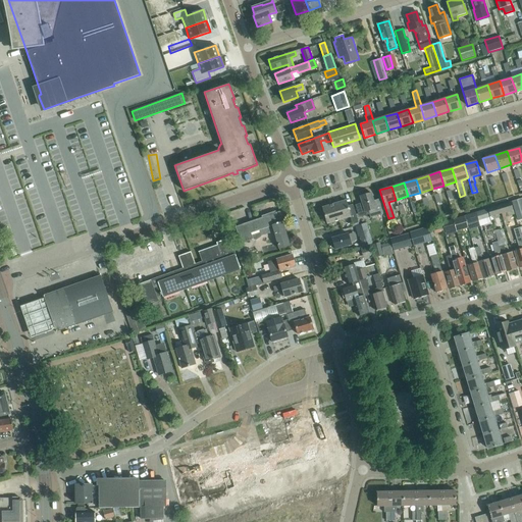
[(378,201),(374,202),(371,193),(360,196),(362,203),(355,205),(358,214),(368,211),(370,218),(378,215),(382,214),(378,201)]
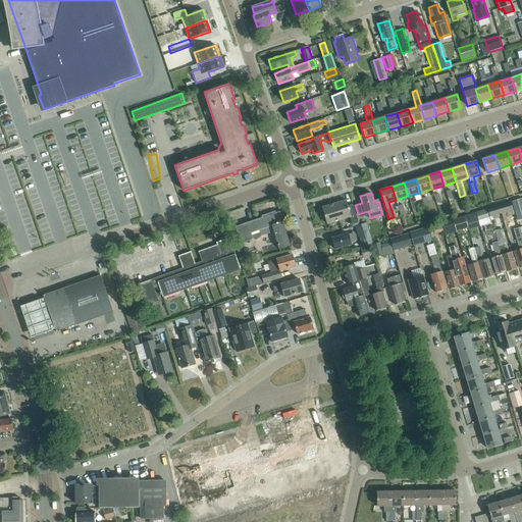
[(521,210),(521,198),(511,202),(515,213),(521,210)]
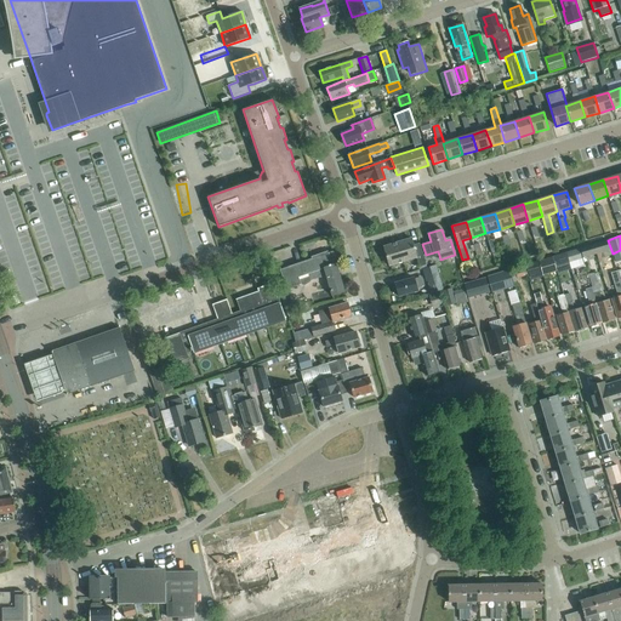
[(420,243),(412,245),(411,239),(383,248),(389,266),(416,257),(420,267),(427,265),(420,243)]
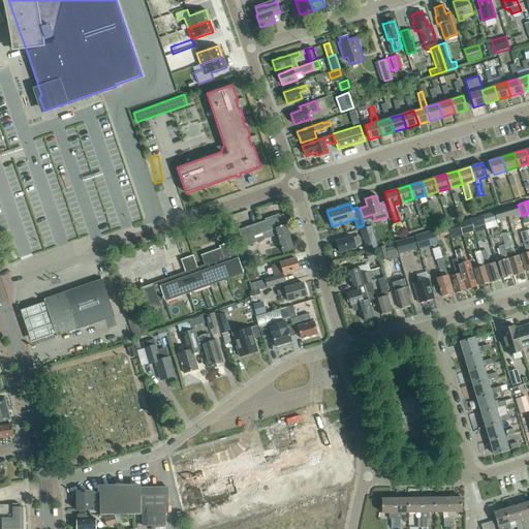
[(521,217),(520,213),(518,205),(505,208),(508,217),(509,220),(521,217)]
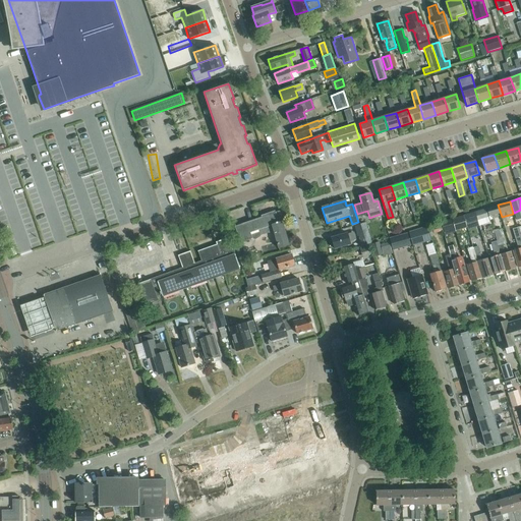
[(501,214),(498,205),(486,209),(489,220),(493,219),(491,216),(501,214)]
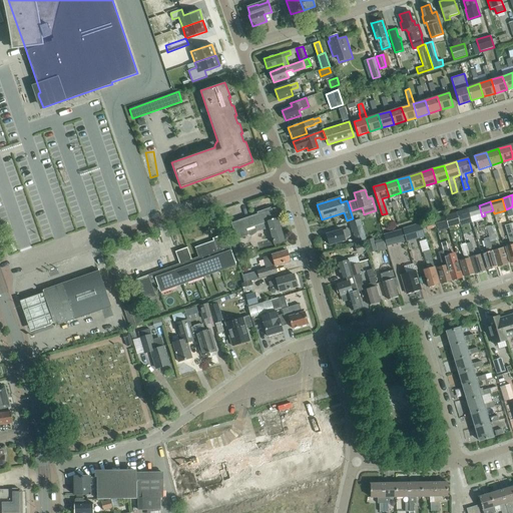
[(481,213),(478,205),(467,208),(470,216),(481,213)]
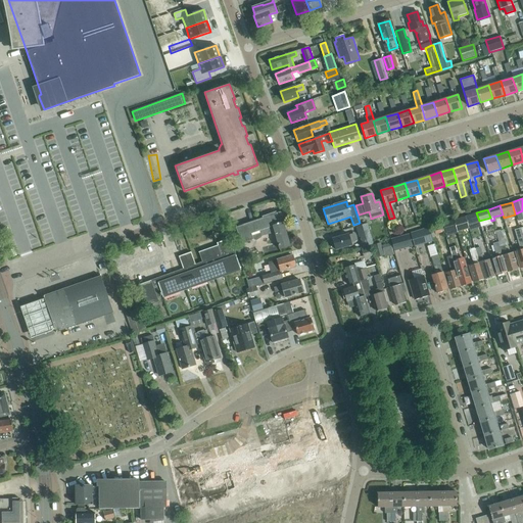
[(241,243),(253,239),(253,240),(256,240),(262,237),(271,233),(270,231),(274,230),(280,249),(290,246),(283,222),(282,223),(279,212),(280,212),(280,211),(236,227),(241,243)]
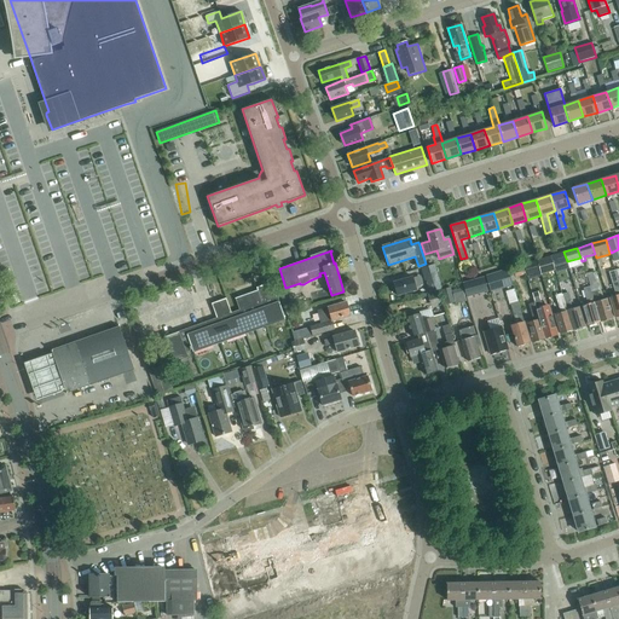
[(567,261),(563,252),(550,256),(555,271),(554,266),(567,261)]
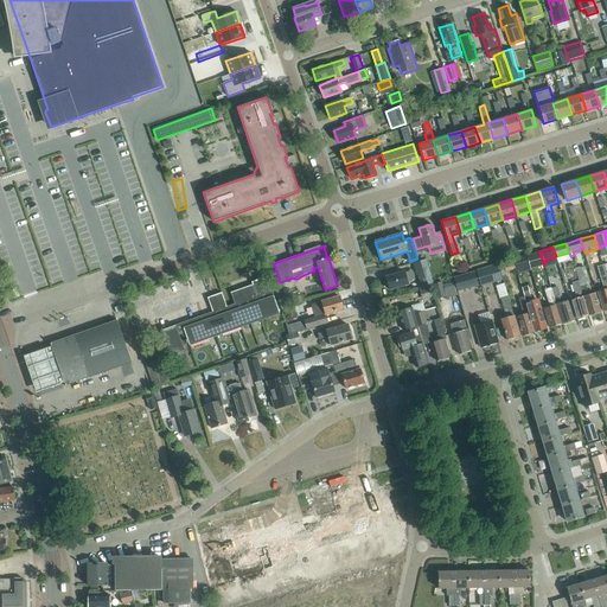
[(544,266),(540,251),(526,255),(530,267),(530,269),(544,266)]
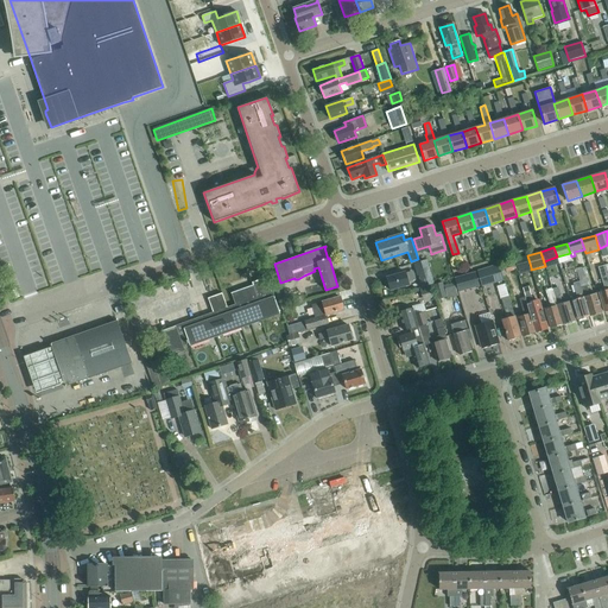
[(531,267),(527,255),(514,259),(518,271),(531,267)]
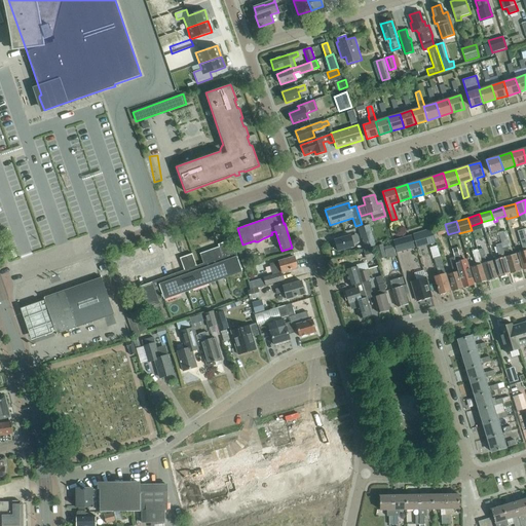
[(374,239),(369,224),(359,228),(361,234),(363,233),(366,242),(374,239)]
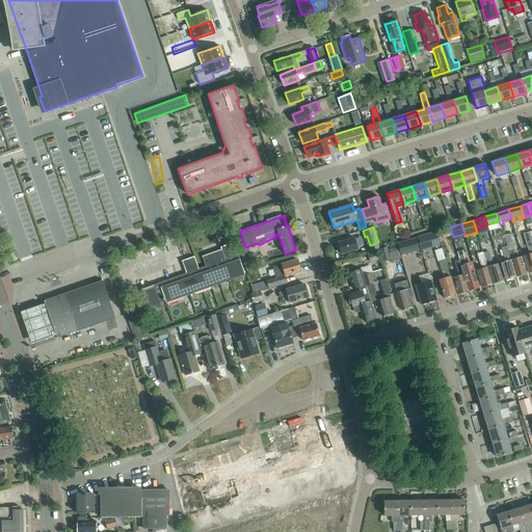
[(443,239),(451,236),(450,231),(441,233),(443,239)]
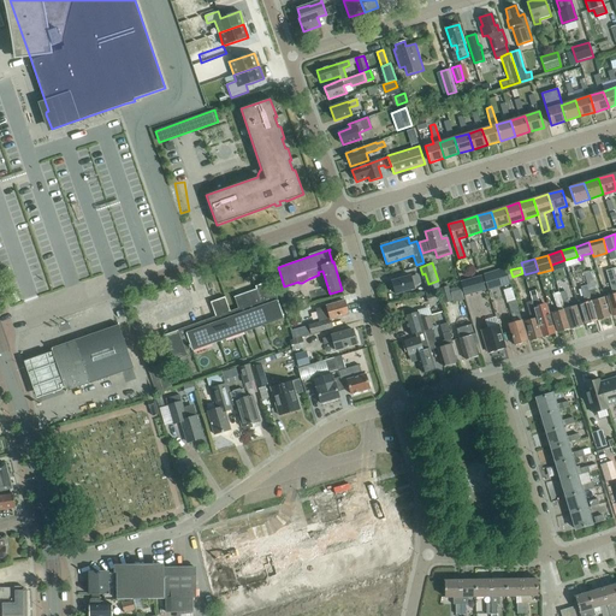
[(510,284),(505,270),(505,268),(484,274),(489,291),(510,284)]
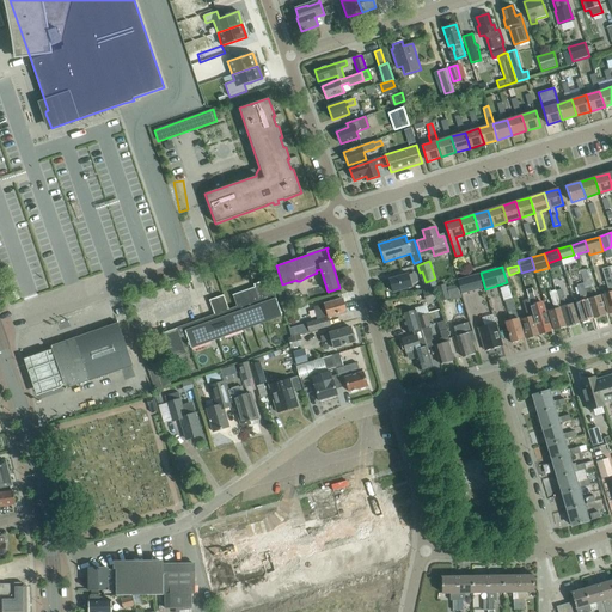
[(611,312),(611,281),(607,267),(601,269),(609,293),(603,294),(609,313),(611,312)]
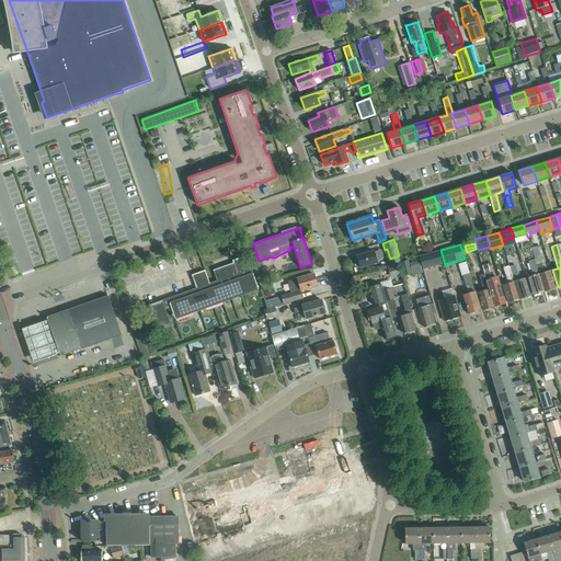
[(544,273),(541,264),(544,263),(538,245),(530,248),(544,292),(556,288),(550,271),(544,273)]
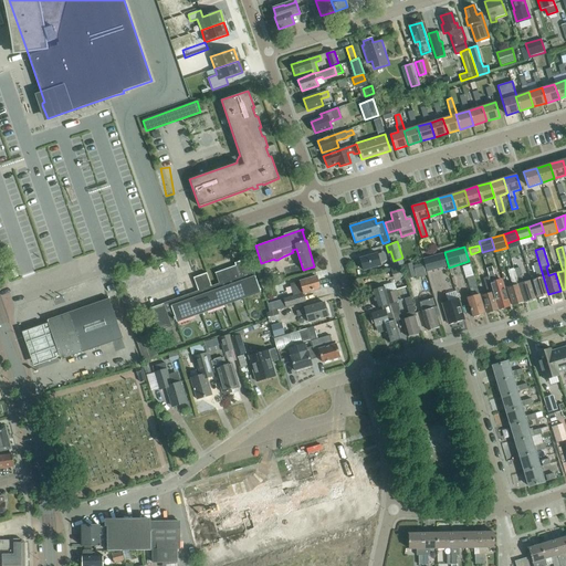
[(548,294),(535,250),(531,252),(534,263),(538,279),(532,280),(537,297),(548,294)]
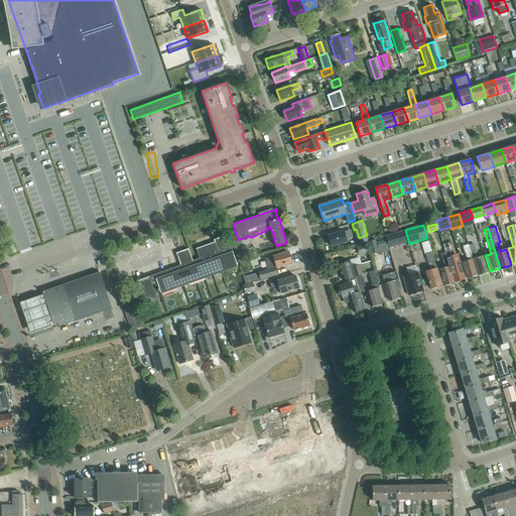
[(346,238),(353,237),(351,232),(345,234),(344,231),(328,235),(331,246),(347,242),(346,238)]
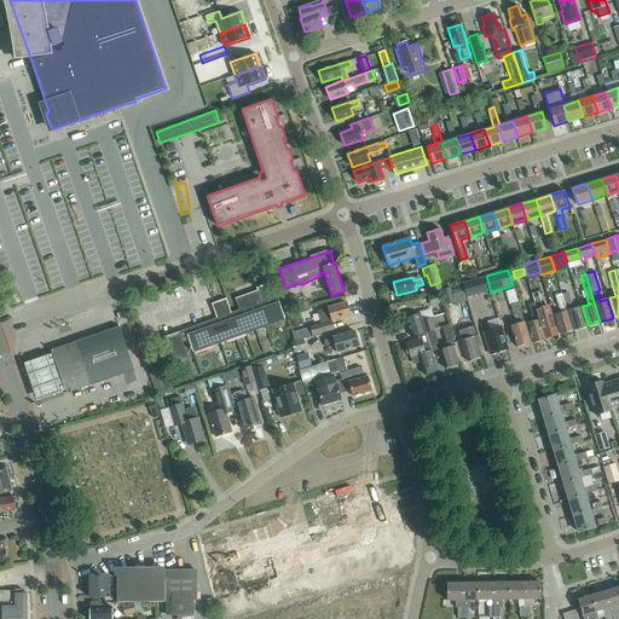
[(487,290),(484,277),(463,283),(467,296),(487,290)]
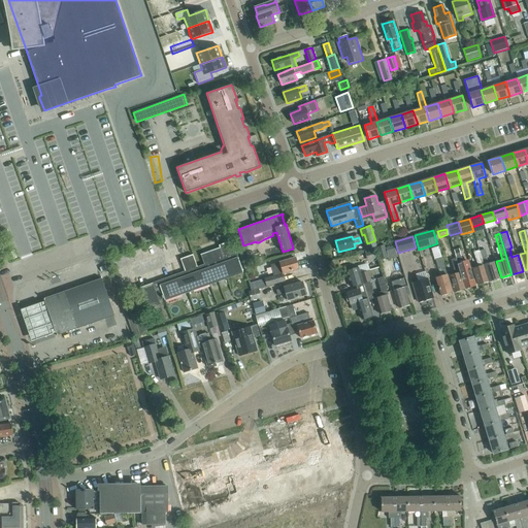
[(164,300),(243,273),(236,254),(231,241),(219,245),(220,249),(200,255),(201,256),(205,265),(197,267),(193,255),(180,259),(185,272),(137,289),(145,310),(160,305),(158,301),(164,299),(164,300)]
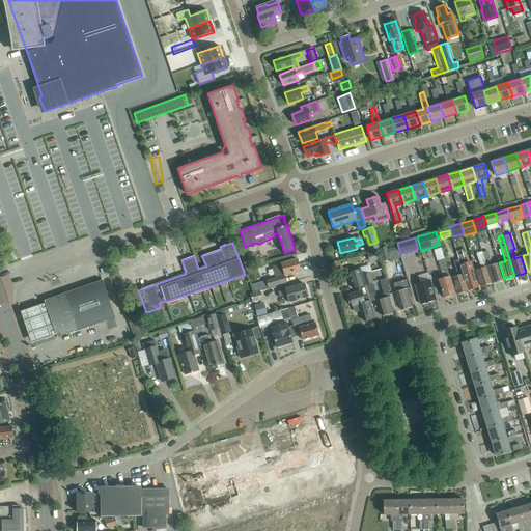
[(396,248),(388,250),(391,259),(399,257),(396,248)]
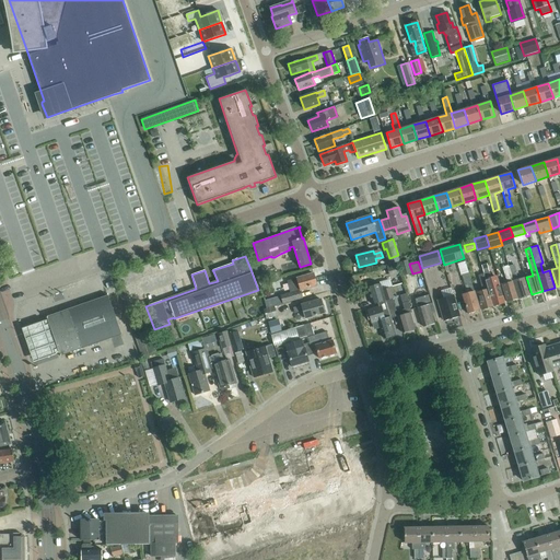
[(410,273),(407,263),(398,266),(401,276),(410,273)]
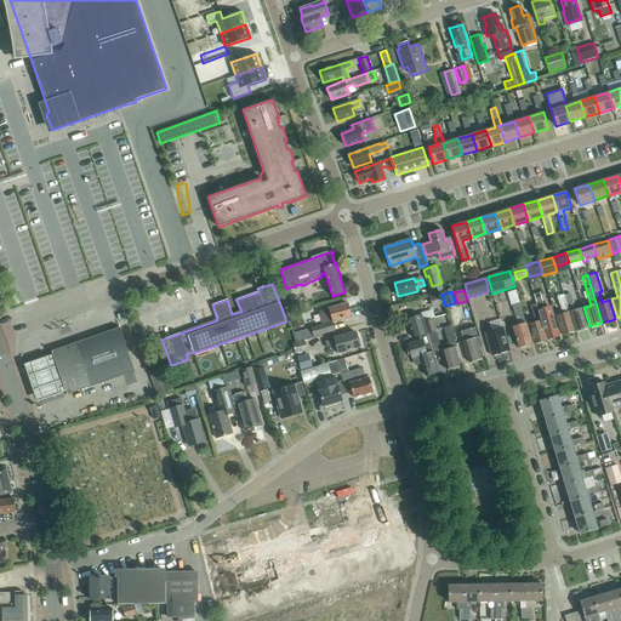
[(440,292),(429,296),(433,307),(444,303),(440,292)]
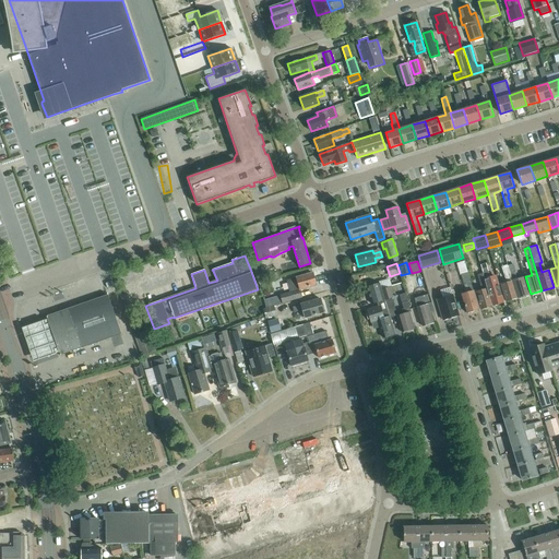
[(492,306),(482,272),(480,265),(479,264),(476,265),(478,274),(477,275),(482,289),(475,292),(480,309),(492,306)]
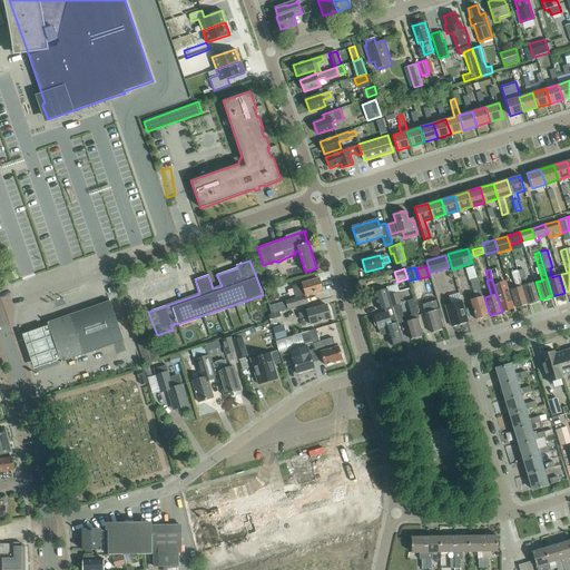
[(527,304),(518,271),(517,269),(511,272),(517,288),(510,290),(516,307),(527,304)]
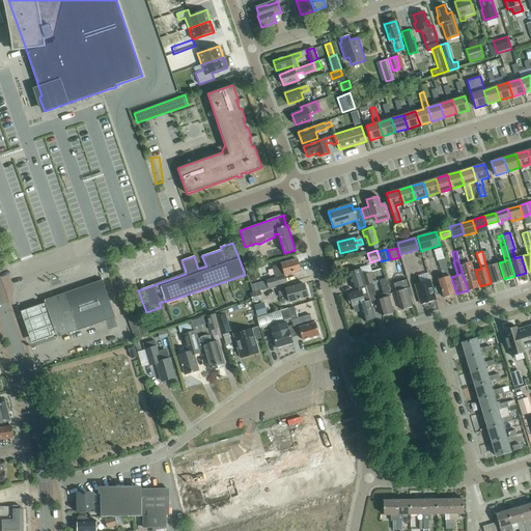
[(491,266),(488,257),(486,251),(482,252),(491,283),(502,280),(497,263),(491,266)]
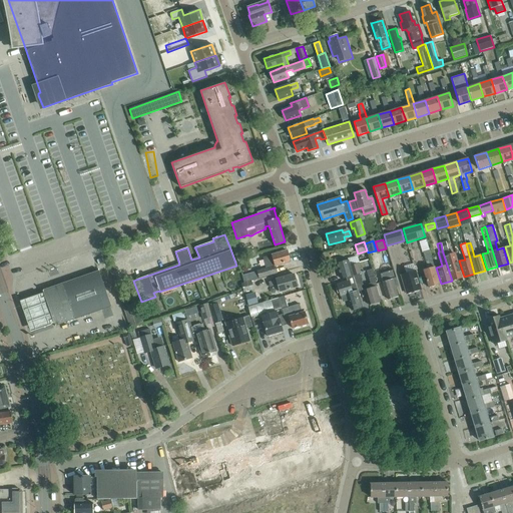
[(462,278),(457,262),(454,252),(450,253),(448,247),(447,247),(442,249),(452,281),(462,278)]
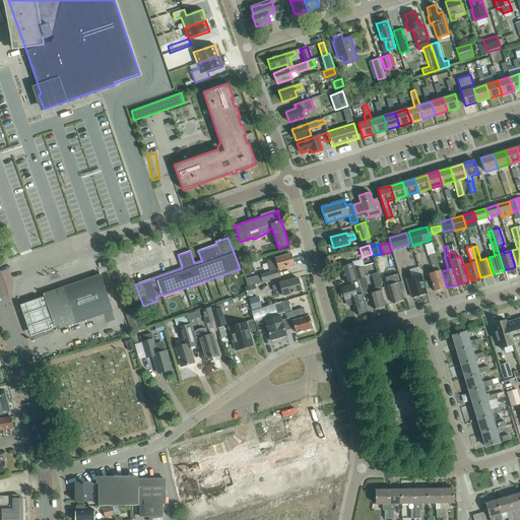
[(280,276),(278,269),(294,265),(290,254),(266,261),(269,271),(260,274),(262,281),(280,276)]
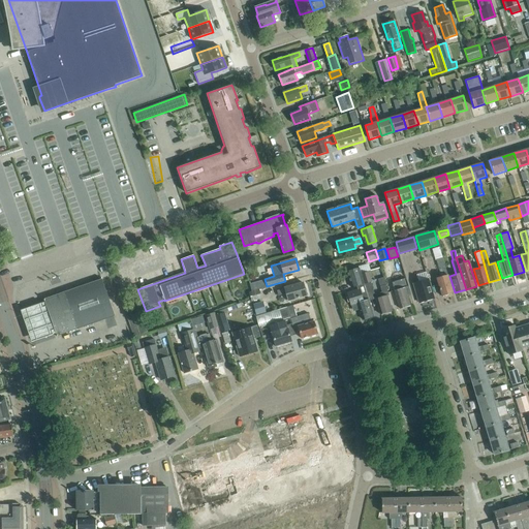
[(251,267),(250,259),(243,260),(245,268),(251,267)]
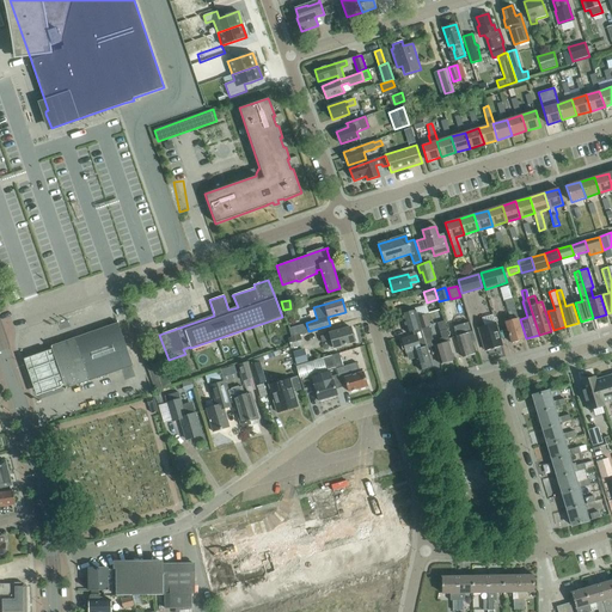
[(524,340),(518,319),(513,301),(506,304),(512,320),(505,323),(510,343),(524,340)]
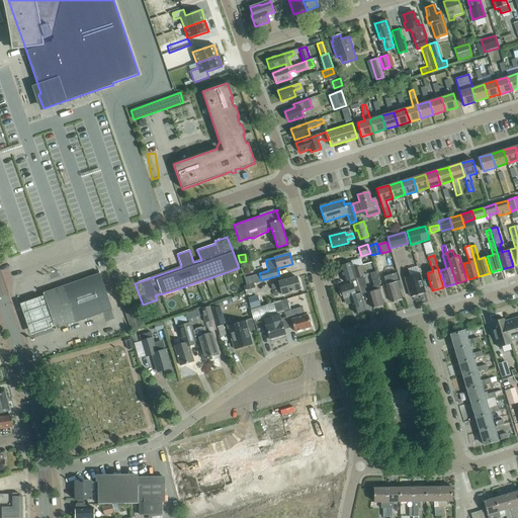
[(365,310),(361,294),(356,278),(353,268),(351,262),(339,266),(344,281),(349,280),(350,284),(340,287),(343,298),(344,298),(345,301),(346,304),(348,304),(352,303),(355,313),(365,310)]
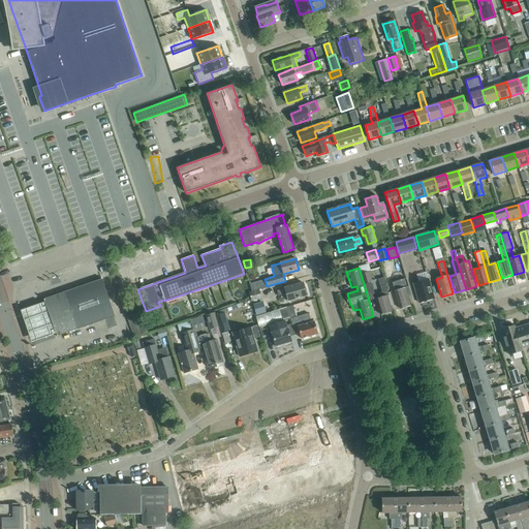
[(387,296),(389,296),(385,285),(383,278),(378,279),(383,297),(377,299),(376,296),(375,296),(368,272),(361,274),(364,284),(369,301),(375,299),(380,314),(392,311),(387,296)]
